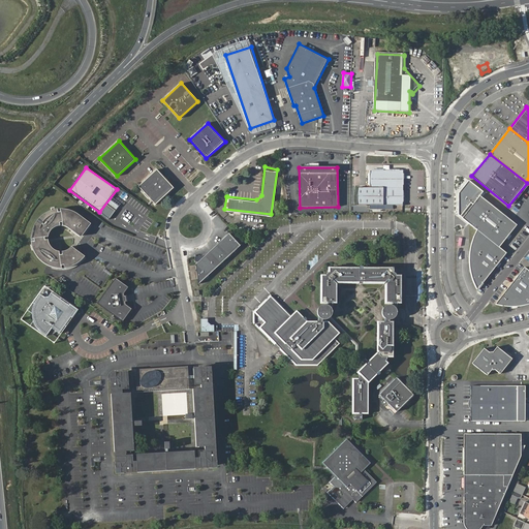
[(139,186),(155,204),(174,188),(157,168),(139,186)]
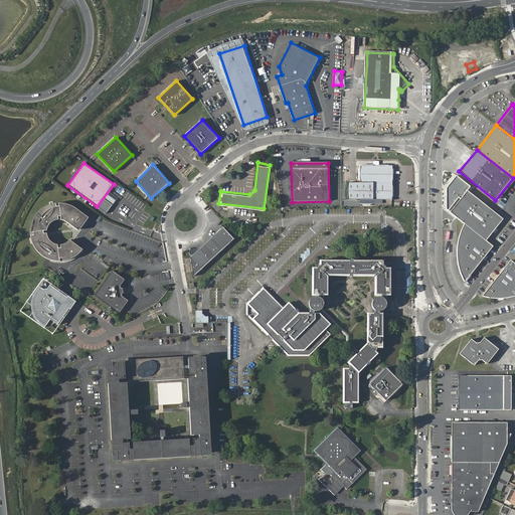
[(379,165),(375,165),(362,165),(361,181),(349,181),(349,199),(392,198),(393,165),(379,165)]
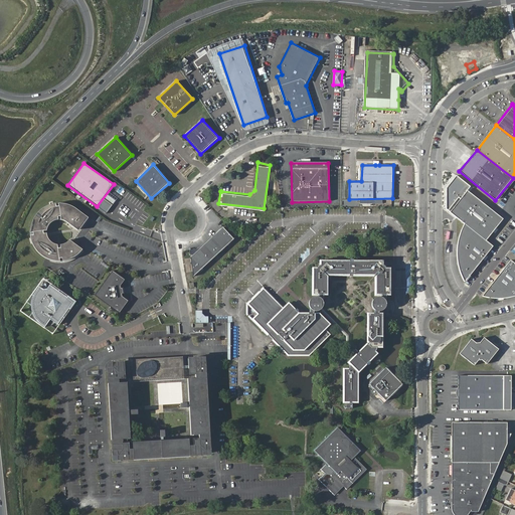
[(466,190),(471,186),(457,175),(448,185),(449,211),(466,190)]
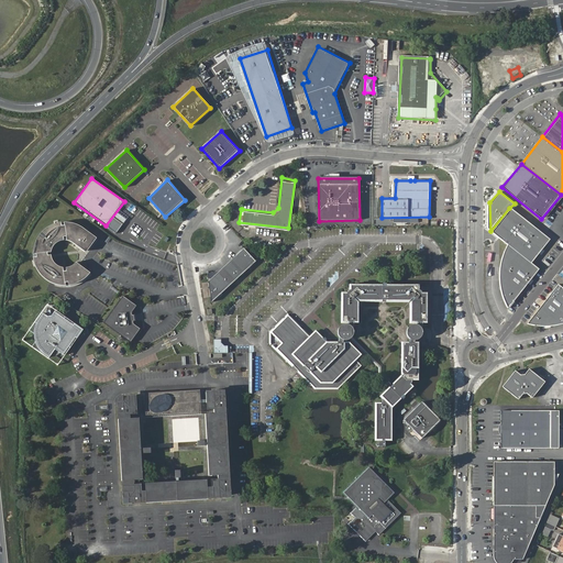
[(511,208),(504,217),(543,247),(550,239),(511,208)]
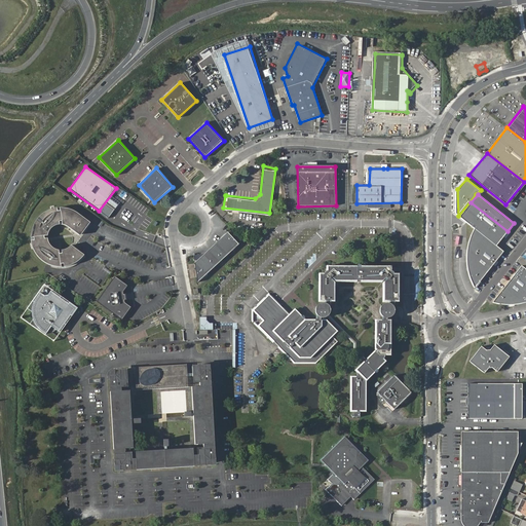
[(471,202),(460,217),(476,229),(496,246),(508,231),(471,202)]
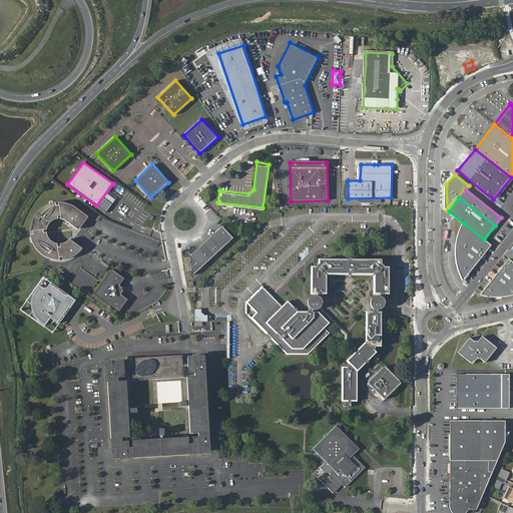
[(79,230),(88,216),(74,206),(68,204),(63,203),(59,202),(59,205),(56,205),(55,202),(52,203),(47,205),(42,208),(37,212),(35,216),(32,221),(32,223),(31,227),(31,229),(30,232),(33,231),(33,234),(31,235),(31,236),(32,239),(34,245),(37,249),(40,253),(43,254),(46,257),(51,260),(56,261),(60,261),(60,258),(62,258),(63,261),(67,260),(72,258),(75,255),(78,253),(82,249),(82,248),(69,239),(68,241),(66,242),(64,243),(60,244),(60,246),(58,246),(57,243),(54,242),(51,240),(49,239),(48,236),(47,234),(47,232),(44,233),(44,230),(47,229),(47,227),(50,223),(52,221),(54,220),(56,219),(58,218),(58,216),(60,215),(61,218),(65,219),(67,221),(79,230)]
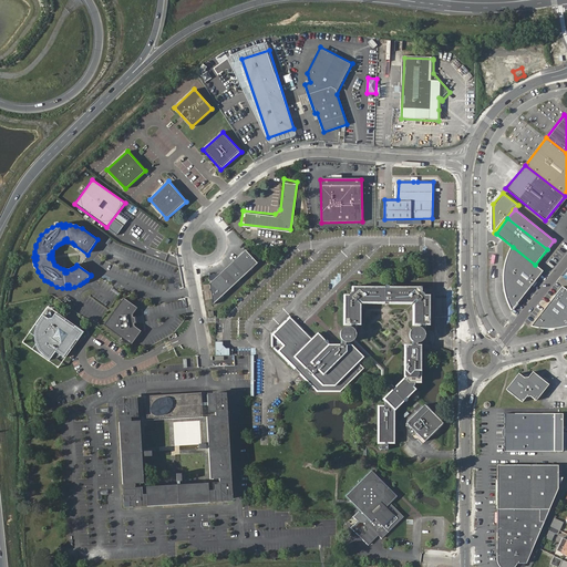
[(511,311),(543,270),(535,265),(513,247),(511,250),(508,254),(507,256),(505,259),(504,263),(502,270),(501,279),(502,286),(504,296),(505,299),(507,306),(511,311)]
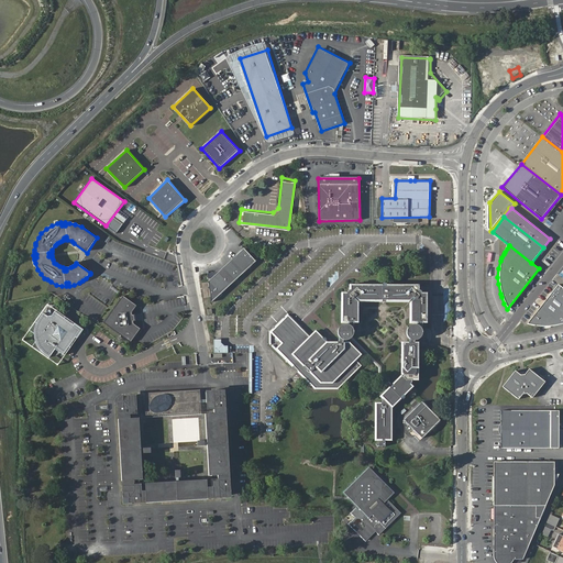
[(212,300),(256,261),(244,249),(209,280),(212,300)]
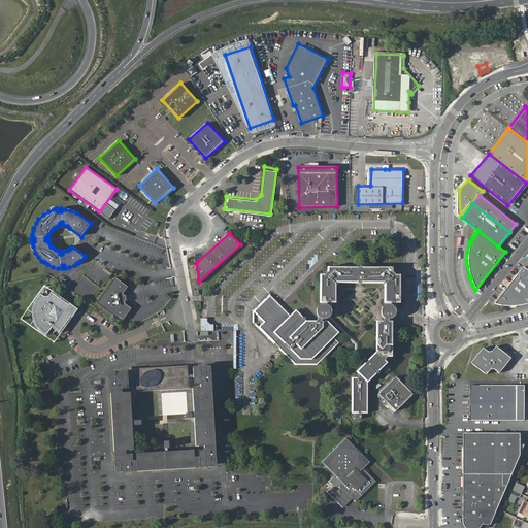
[(391,303),(395,303),(400,303),(401,274),(395,274),(392,271),(392,266),(326,266),(326,270),(323,274),(320,274),(319,303),(327,303),(331,303),(335,303),(335,283),(385,283),(385,303),(391,303)]
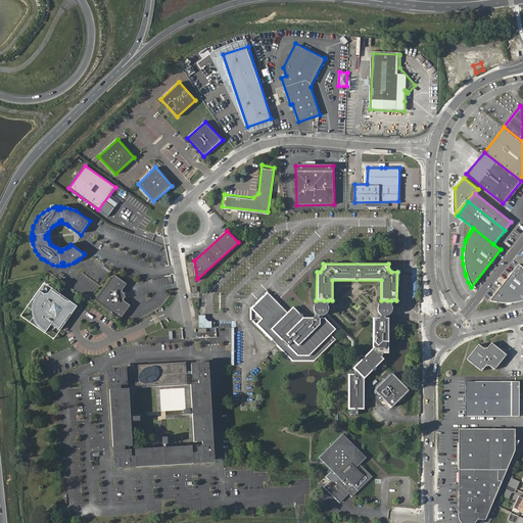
[(522,267),(519,264),(489,300),(496,303),(503,304),(507,304),(515,304),(519,304),(522,303),(522,302),(522,267)]
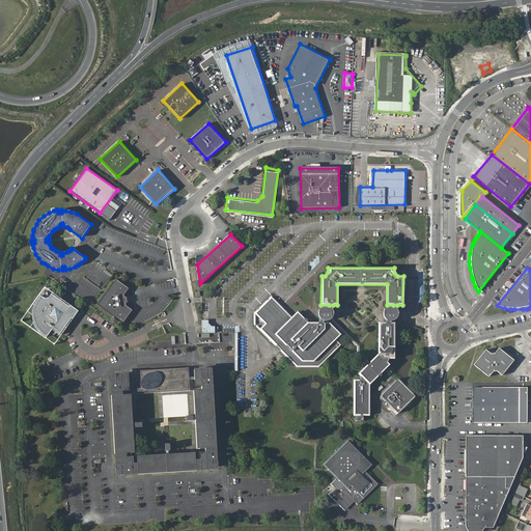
[(124,295),(129,287),(116,279),(99,304),(123,323),(133,310),(126,306),(126,303),(127,303),(127,298),(124,298),(124,295)]
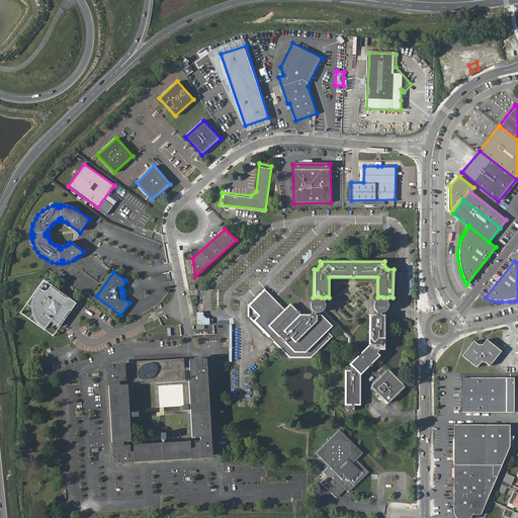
[(33,304),(33,311),(33,313),(34,316),(35,319),(39,324),(41,326),(48,330),(52,323),(55,323),(60,326),(71,311),(69,309),(68,304),(70,300),(52,287),(49,291),(46,292),(42,289),(33,301),(33,304)]
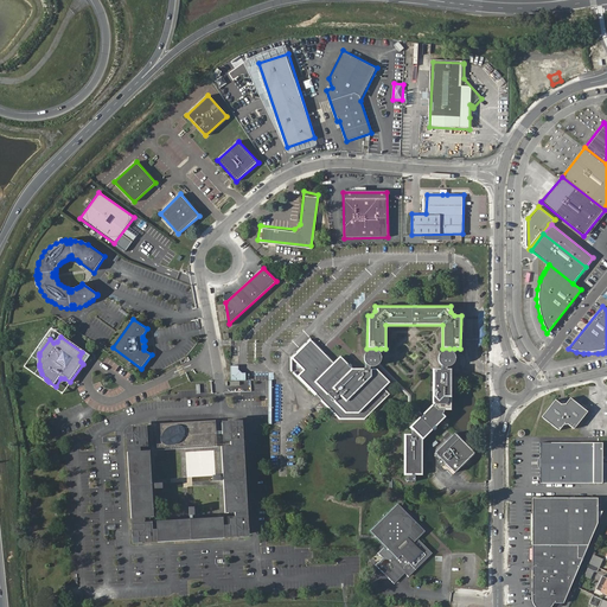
[(369,369),(364,369),(351,369),(338,356),(332,362),(311,340),(292,359),(304,371),(298,377),(339,420),(365,420),(389,395),(384,389),(389,384),(375,370),(369,369)]
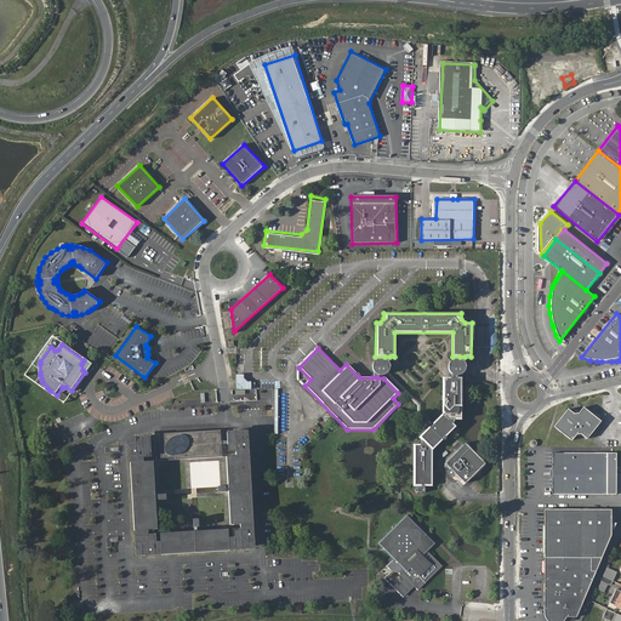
[(374,371),(375,372),(376,374),(377,375),(379,375),(380,375),(382,375),(383,374),(386,372),(386,371),(387,370),(388,369),(388,366),(387,365),(386,363),(385,362),(383,360),(382,360),(381,360),(379,360),(376,360),(374,362),(374,364),(372,365),(372,368),(372,369),(374,371)]
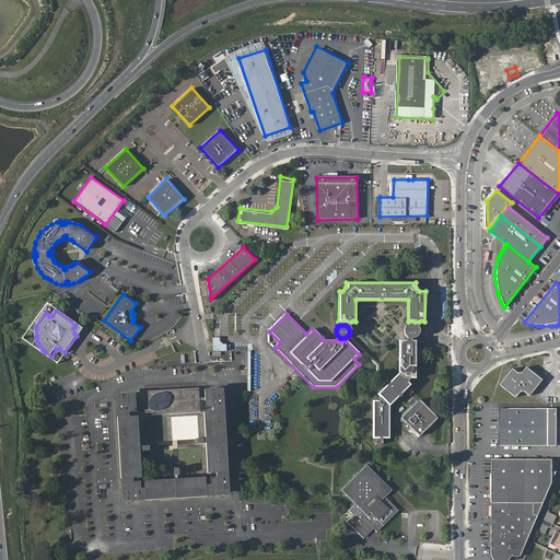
[(418,330),(417,328),(415,326),(413,325),(411,325),(409,325),(408,325),(407,326),(405,327),(404,328),(404,329),(404,331),(404,334),(405,335),(407,338),(408,338),(409,339),(411,339),(412,339),(413,338),(415,337),(417,336),(417,335),(418,333),(418,330)]
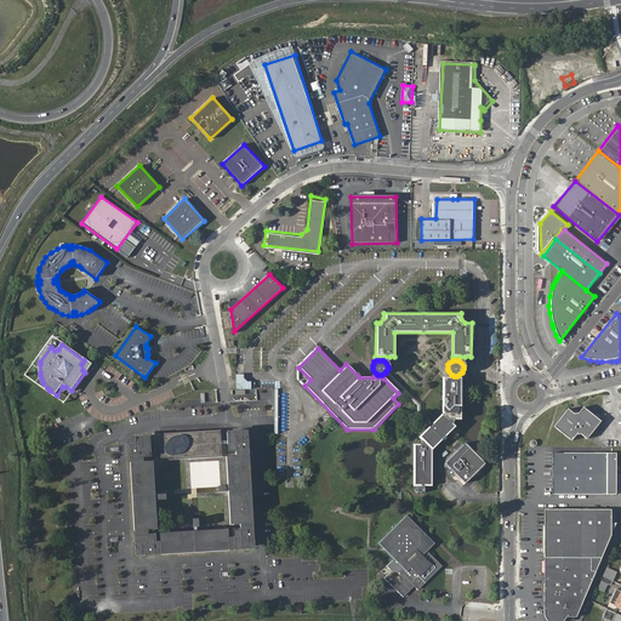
[(420,405),(387,370),(386,371),(386,372),(417,405),(417,412),(431,426),(432,423),(420,411),(420,405)]
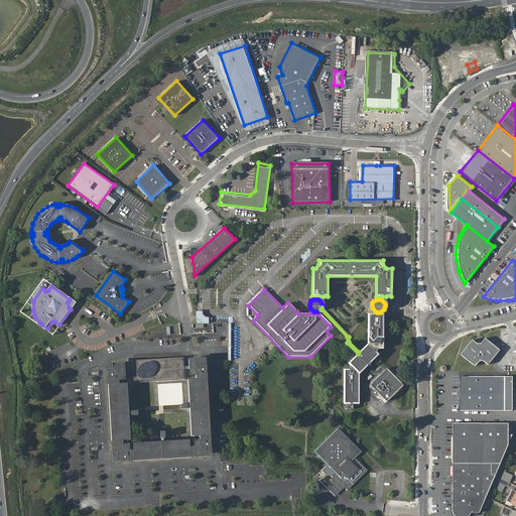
[(197,311),(196,323),(208,323),(209,316),(206,316),(203,314),(203,311),(197,311)]
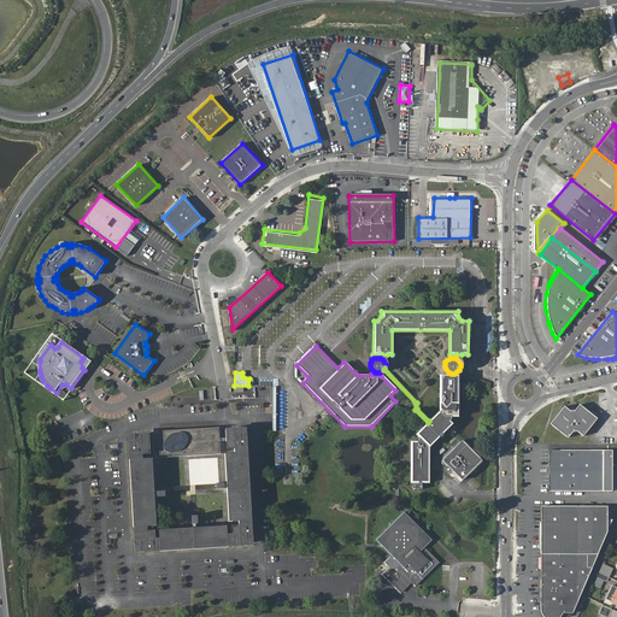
[(411,483),(416,483),(421,482),(429,482),(429,447),(452,424),(450,422),(446,418),(445,416),(447,416),(451,416),(459,416),(459,376),(454,376),(448,376),(440,376),(440,410),(429,421),(428,423),(417,433),(417,435),(418,436),(421,439),(423,441),(418,441),(415,441),(411,441),(411,483)]
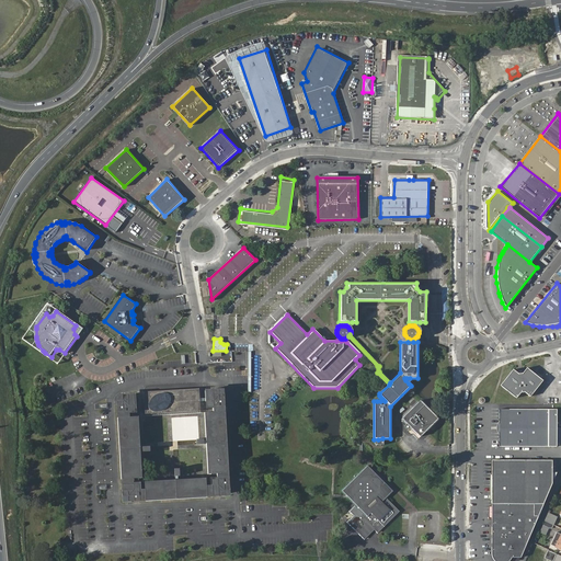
[(514,370),(501,386),(517,400),(521,395),(526,393),(530,397),(544,380),(528,367),(523,374),(518,375),(514,370)]
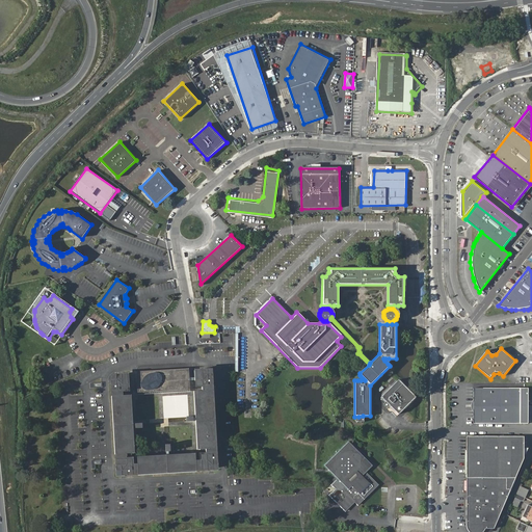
[(128,390),(128,384),(129,384),(129,374),(120,374),(120,378),(116,379),(116,382),(112,383),(112,392),(120,392),(120,395),(112,396),(115,454),(123,454),(123,457),(115,457),(116,467),(121,467),(121,470),(125,470),(125,474),(133,474),(133,466),(137,466),(137,473),(195,471),(195,463),(198,463),(200,471),(209,470),(208,466),(212,466),(212,461),(216,461),(215,453),(209,453),(208,449),(215,449),(213,391),(206,391),(205,388),(212,388),(212,378),(208,378),(208,374),(204,374),(204,371),(194,371),(194,380),(196,380),(196,382),(198,382),(198,383),(200,383),(200,384),(201,384),(201,387),(203,386),(203,391),(195,392),(198,450),(206,450),(206,455),(205,455),(205,456),(204,456),(204,458),(202,458),(202,459),(201,459),(201,460),(195,460),(195,454),(136,457),(136,463),(131,463),(131,462),(130,462),(130,461),(129,461),(129,460),(127,460),(128,458),(126,458),(126,453),(133,453),(130,395),(126,395),(126,391),(127,391),(127,390),(128,390)]
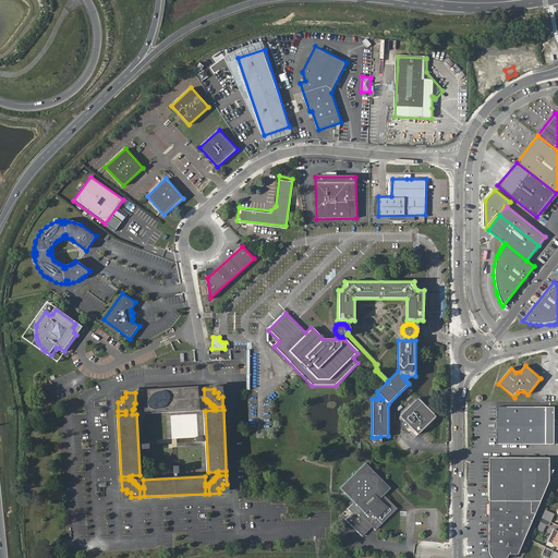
[(196,389),(143,392),(144,409),(196,407),(196,389)]
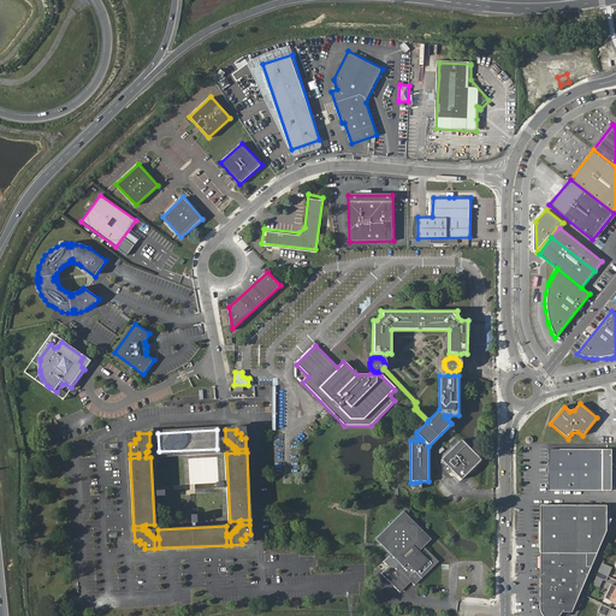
[(461,439),(442,460),(462,480),(481,460),(461,439)]
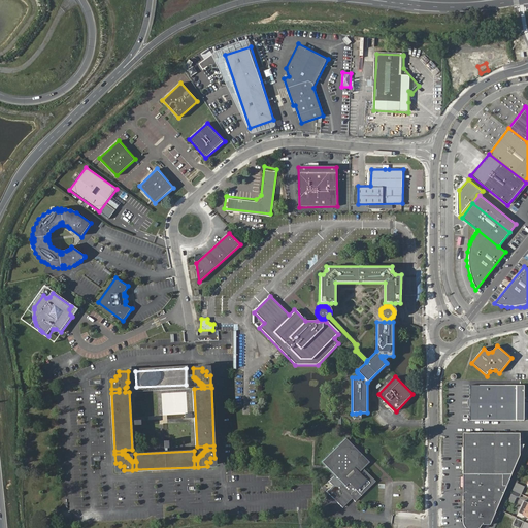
[(470,386),(470,420),(516,420),(516,386),(470,386)]
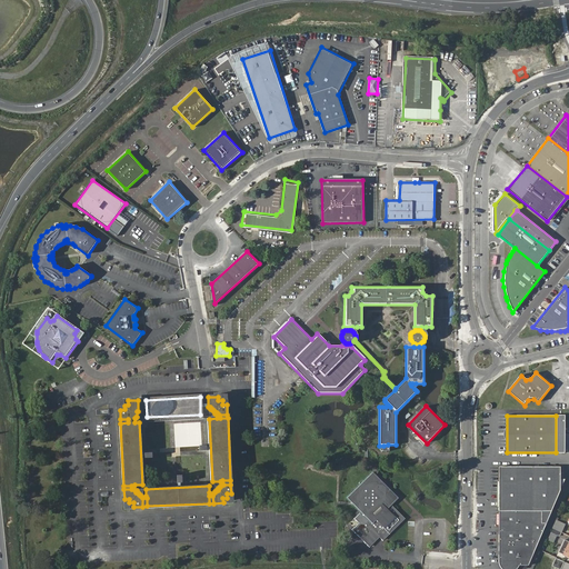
[(499,511),(552,511),(560,489),(560,483),(559,478),(559,467),(499,467),(499,511)]
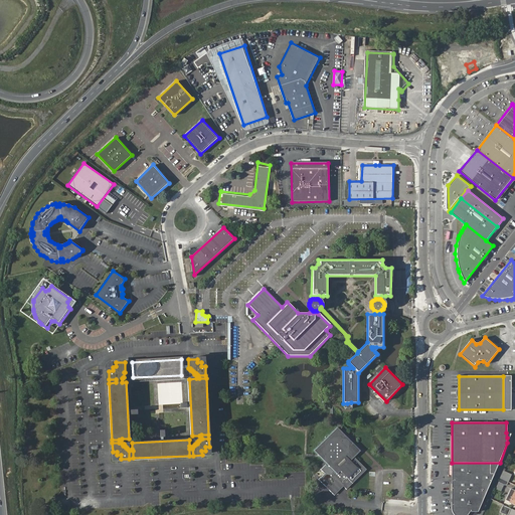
[(315,450),(327,463),(328,462),(325,458),(326,457),(323,453),(323,448),(325,446),(325,442),(329,438),(332,439),(335,436),(342,437),(342,439),(347,439),(349,441),(350,446),(351,447),(351,452),(355,456),(361,450),(352,441),(339,426),(319,446),(315,450)]
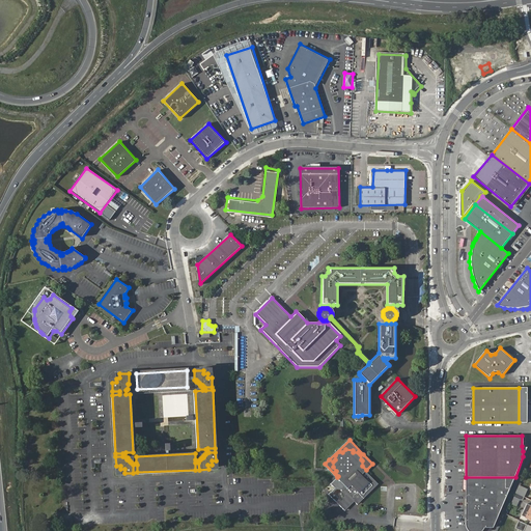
[(338,476),(337,477),(331,482),(336,487),(330,494),(345,510),(355,502),(358,504),(380,484),(366,470),(362,466),(362,460),(361,459),(360,454),(358,452),(353,452),(353,450),(345,449),(342,452),(339,451),(335,455),(335,459),(333,462),(333,467),(336,471),(335,472),(338,476)]
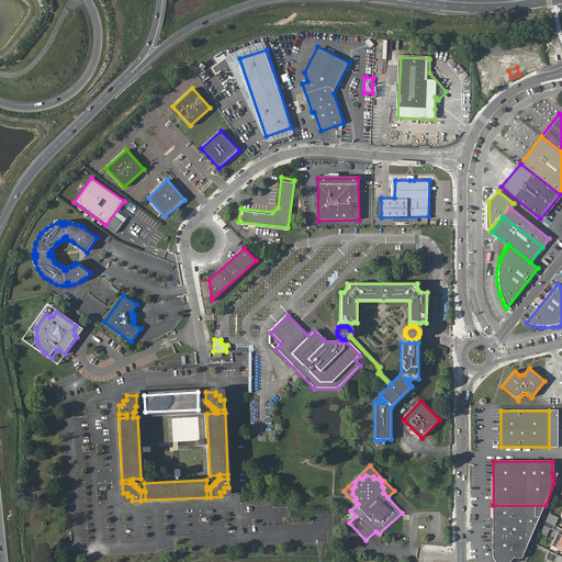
[(538,518),(546,505),(493,505),(492,553),(493,555),(494,558),(495,560),(497,561),(509,561),(512,561),(513,560),(524,559),(540,518),(539,518),(538,518)]
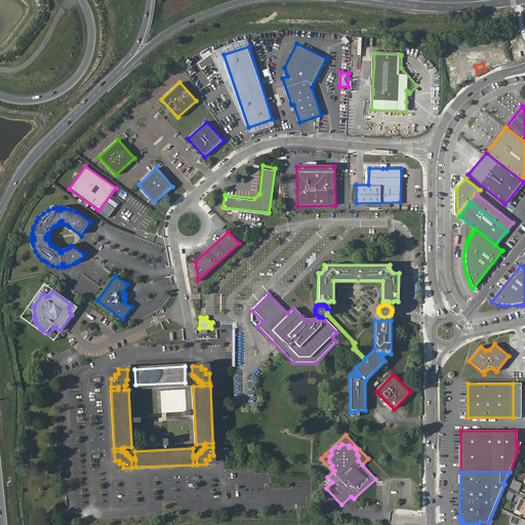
[(522,484),(513,478),(511,483),(519,488),(522,484)]
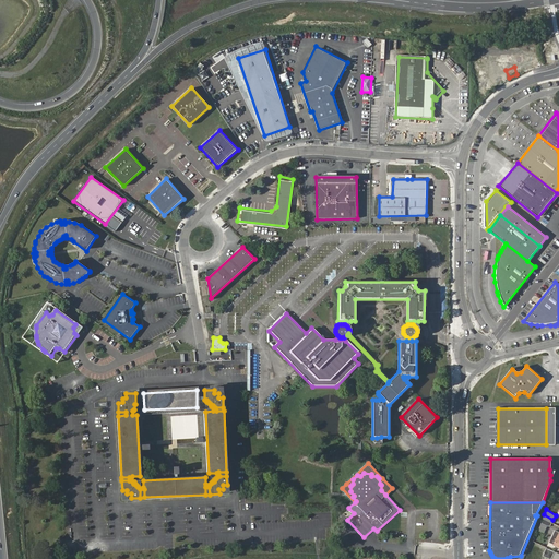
[(552,520),(544,514),(542,519),(544,520),(540,526),(545,528),(548,522),(550,523),(552,520)]
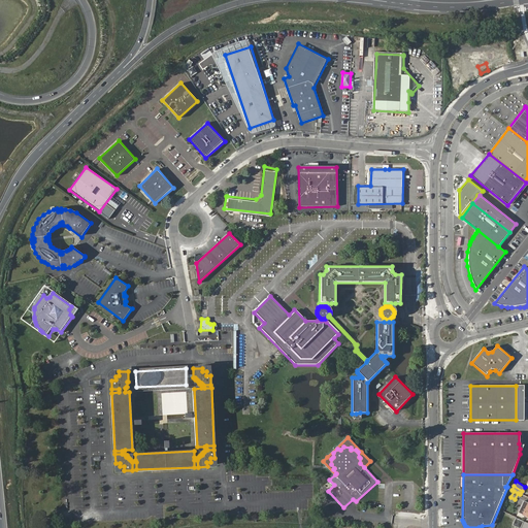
[(514,518),(510,524),(519,527),(522,521),(514,518)]
